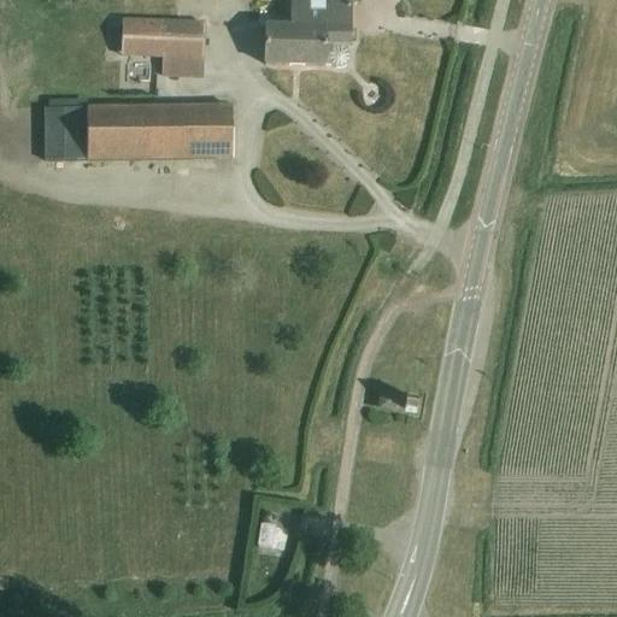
[(269,27),(268,64),(293,65),(294,63),(300,63),(301,27),(309,27),(310,10),(313,10),(313,0),(312,0),(313,0),(312,0),(303,0),(294,0),(293,27),(269,27)]
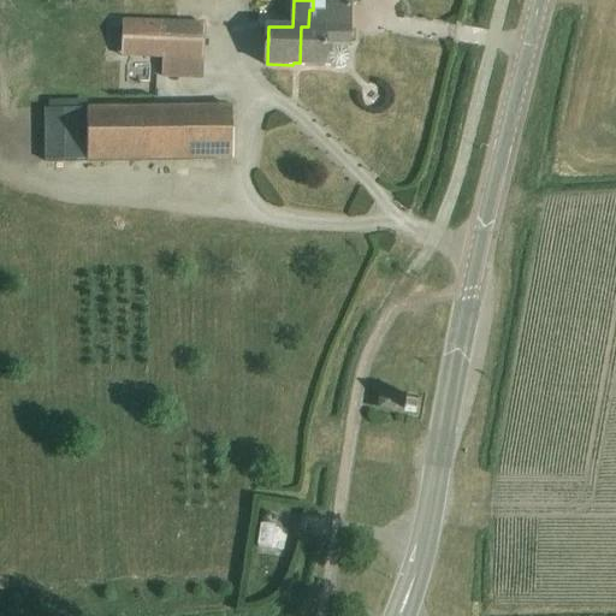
[(301,27),(300,63),(304,63),(306,65),(331,66),(335,70),(341,70),(345,67),(348,63),(349,58),(347,54),(347,46),(351,46),(353,1),(320,0),(313,0),(313,10),(309,10),(308,27),(301,27)]
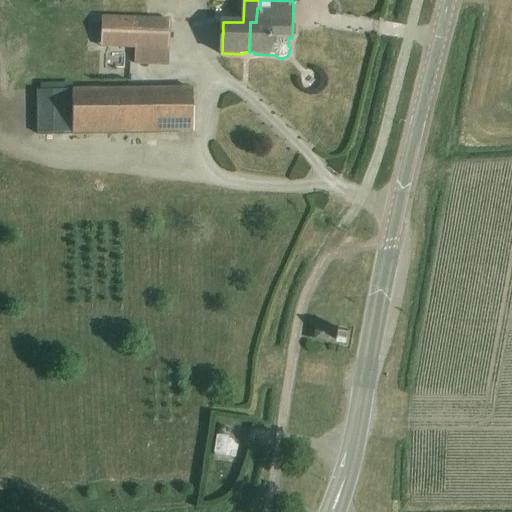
[(102,15),(101,45),(136,46),(136,49),(169,50),(170,18),(102,15)]
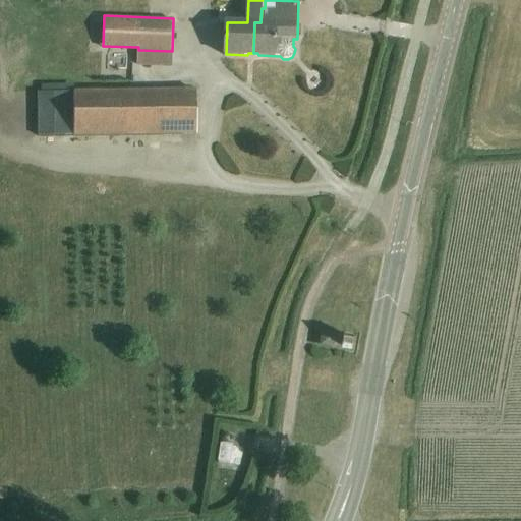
[(58,94),(40,94),(40,135),(58,135),(198,134),(198,93),(58,94)]
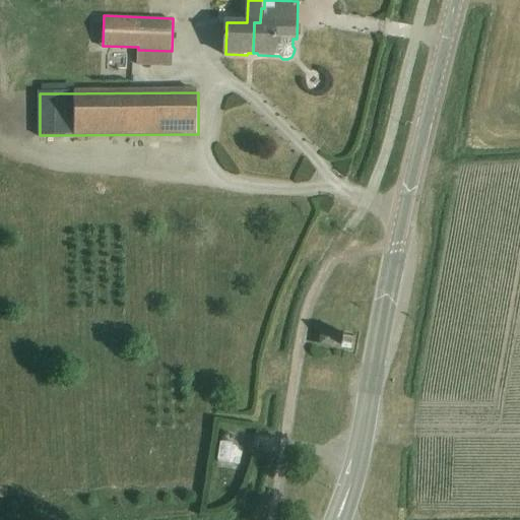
[(322,333),(320,345),(338,348),(340,349),(340,347),(350,349),(351,347),(352,340),(352,338),(342,336),(342,335),(340,335),(340,336),(322,333)]
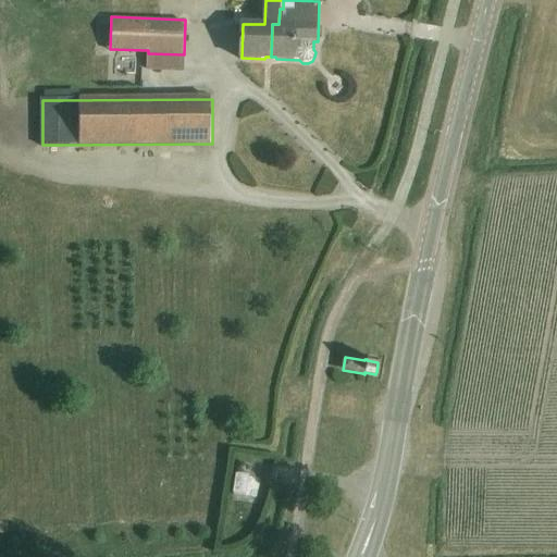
[(246,497),(249,478),(236,475),(233,496),(246,497)]
